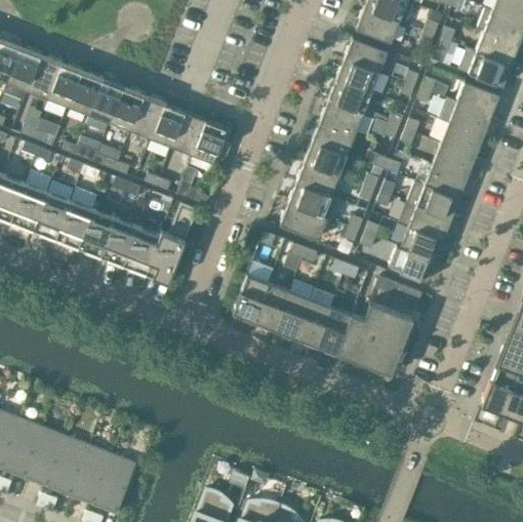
[(403,0),(368,0),(365,9),(400,23),(406,25),(414,4),(408,2),(403,0)]
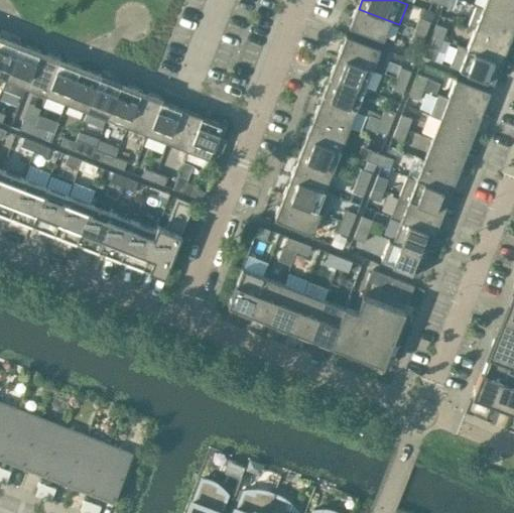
[(444,0),(442,7),(454,11),(459,0),(457,0),(444,0)]
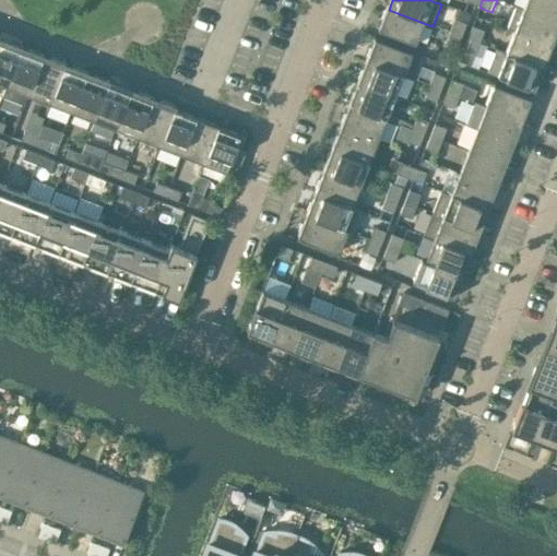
[(556,0),(529,0),(525,12),(556,23),(556,0)]
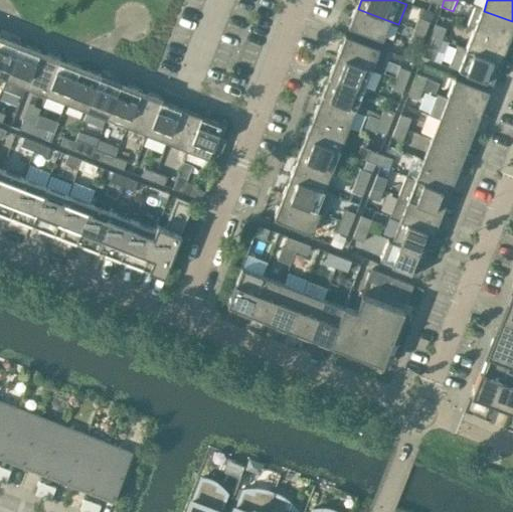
[(478,8),(470,28),(476,31),(510,44),(512,37),(512,21),(484,11),(478,8)]
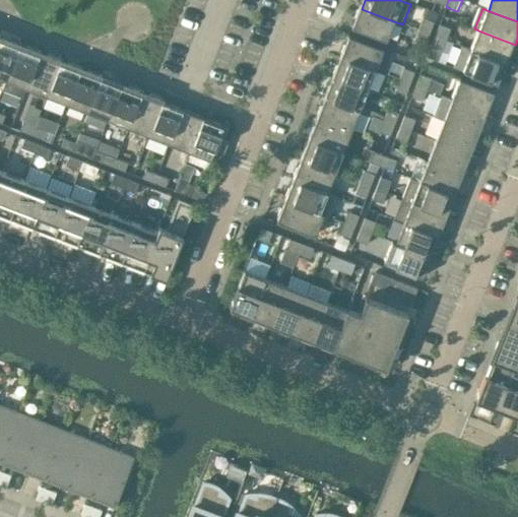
[(362,9),(353,29),(388,44),(396,22),(362,9)]
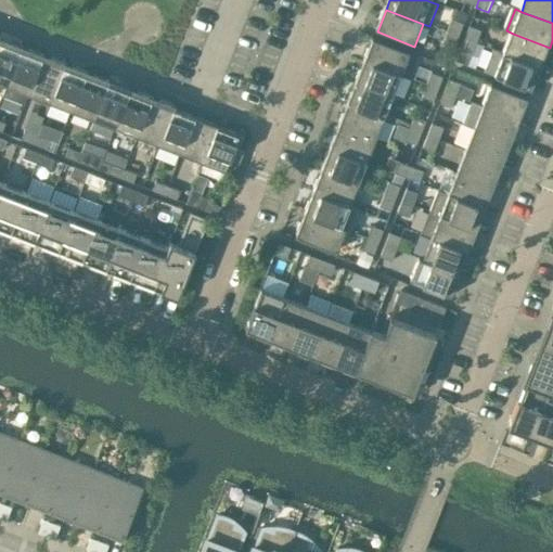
[(449,34),(461,38),(465,26),(453,22),(449,34)]
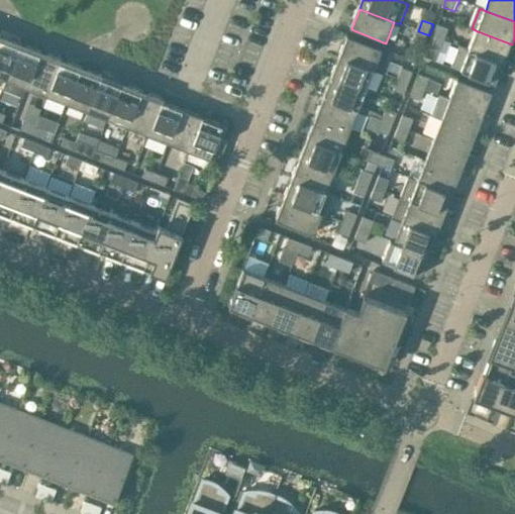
[(434,37),(445,41),(449,30),(439,26),(434,37)]
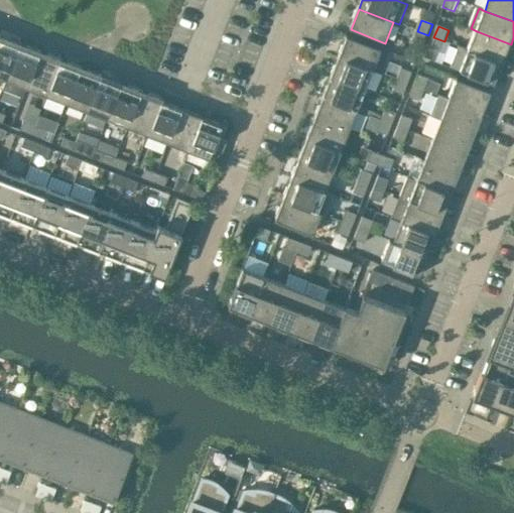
[(413,42),(423,46),(428,35),(417,31),(413,42)]
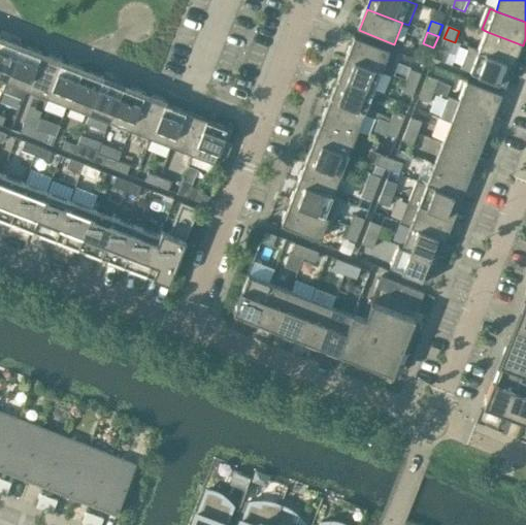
[(488,32),(480,53),(515,66),(523,45),(488,32)]
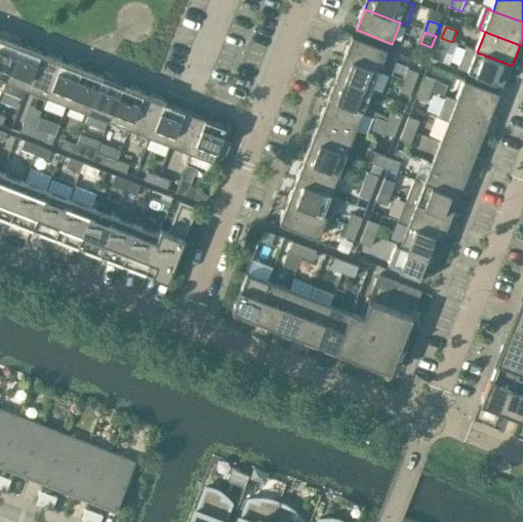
[(354,38),(346,59),(380,73),(388,76),(397,54),(354,38)]
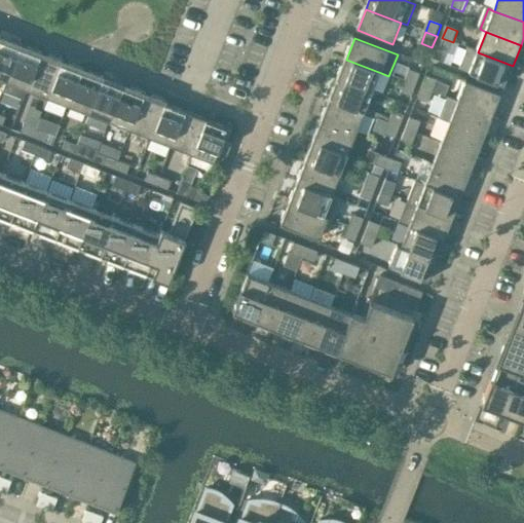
[(438,50),(449,54),(453,42),(442,38),(438,50)]
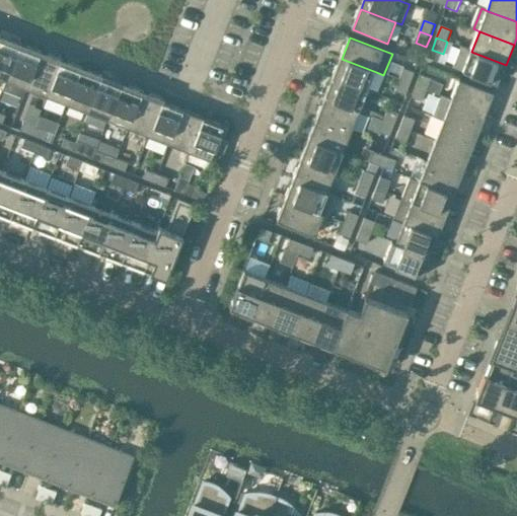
[(0,40),(0,41),(0,79),(7,82),(20,48),(21,46),(8,41),(7,43),(0,40)]
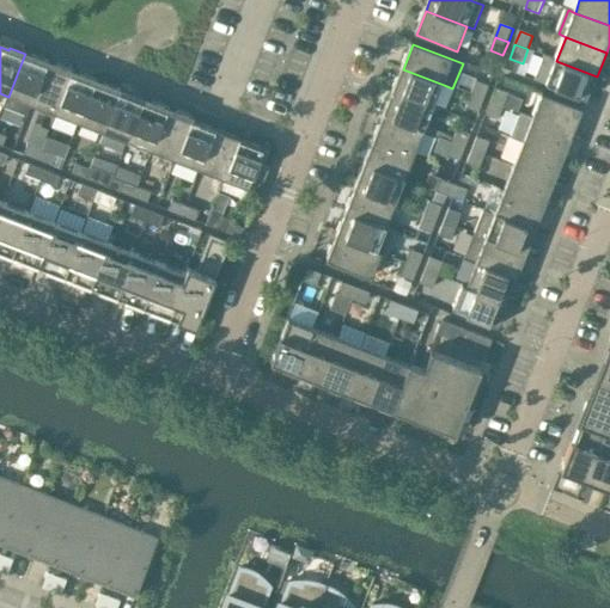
[(8,97),(5,108),(29,117),(32,106),(49,66),(49,63),(34,57),(32,60),(24,56),(8,97)]
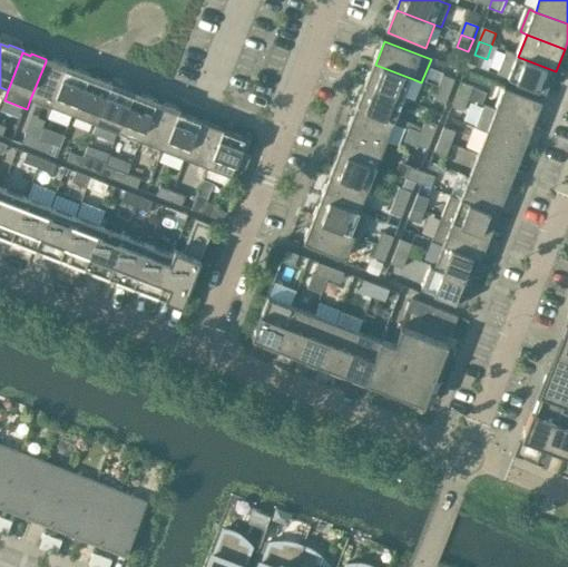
[(508,52),(499,76),(547,95),(556,71),(518,57),(508,52)]
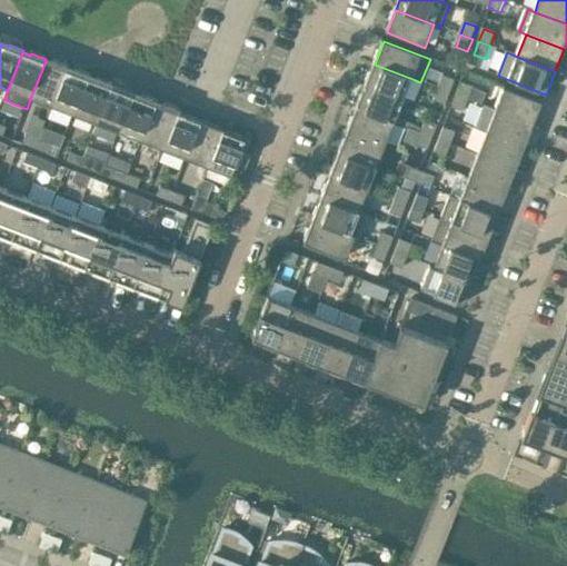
[(46,61),(30,99),(52,108),(68,70),(69,68),(53,62),(53,65),(46,61)]
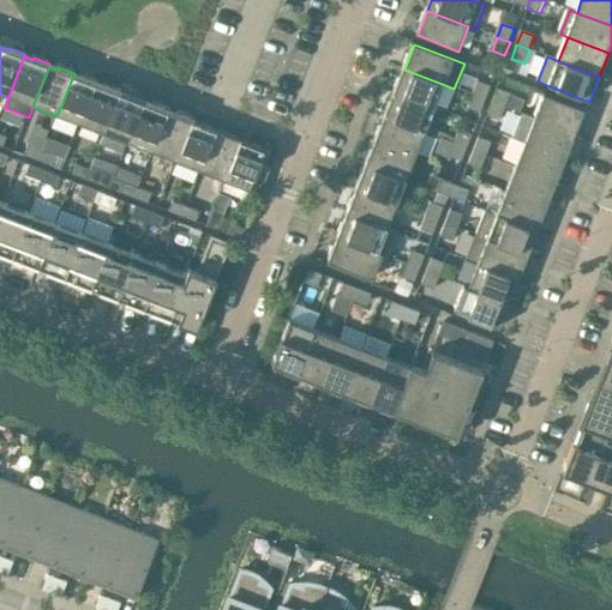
[(405,70),(395,94),(436,109),(445,85),(405,70)]
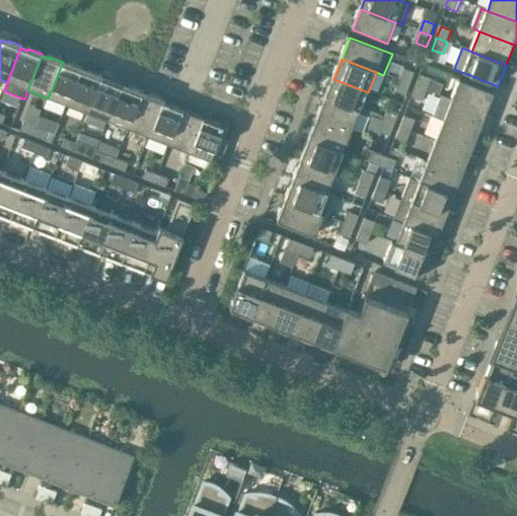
[(62,64),(48,98),(69,106),(82,72),(83,70),(70,65),(69,67),(62,64)]
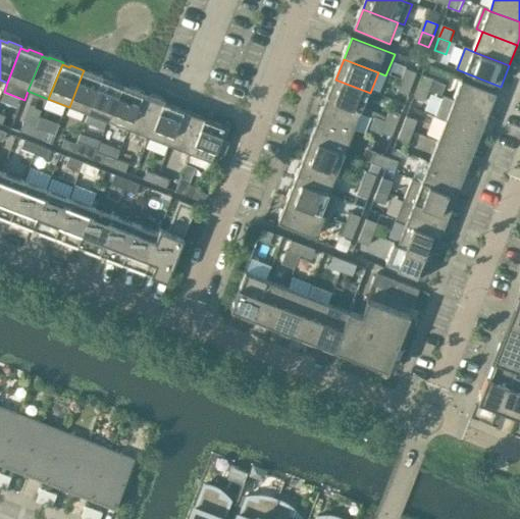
[(403,82),(413,87),(418,74),(407,70),(403,82)]
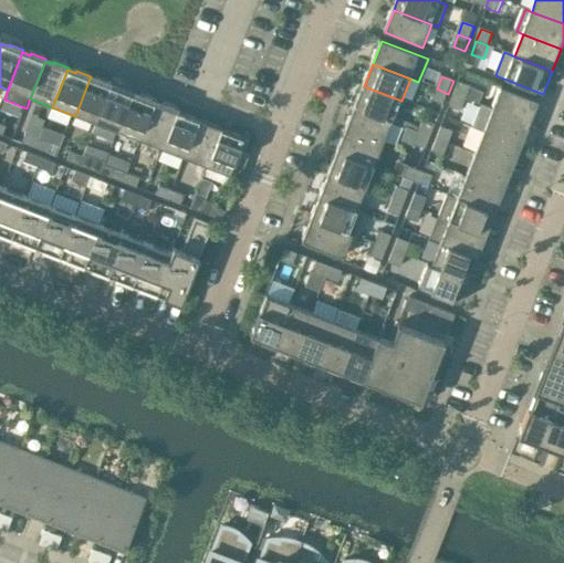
[(90,79),(75,116),(97,125),(112,87),(113,84),(98,79),(97,81),(90,79)]
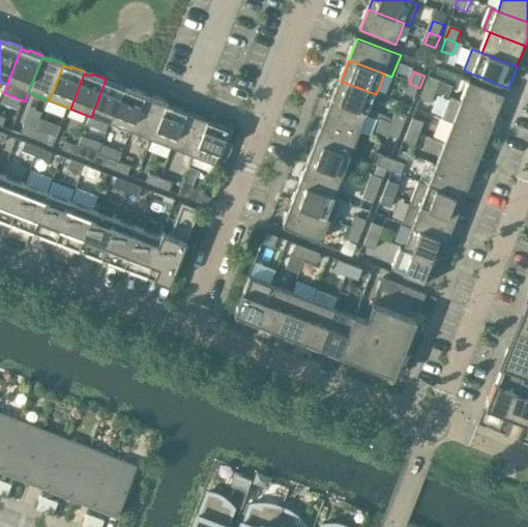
[(426,90),(437,94),(441,82),(431,78),(426,90)]
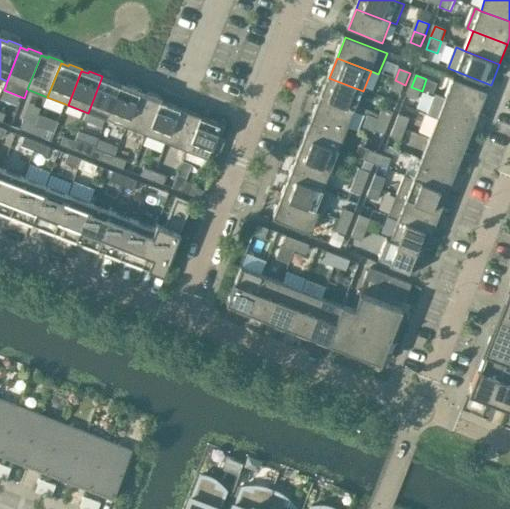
[(329,78),(321,98),(355,111),(363,91),(329,78)]
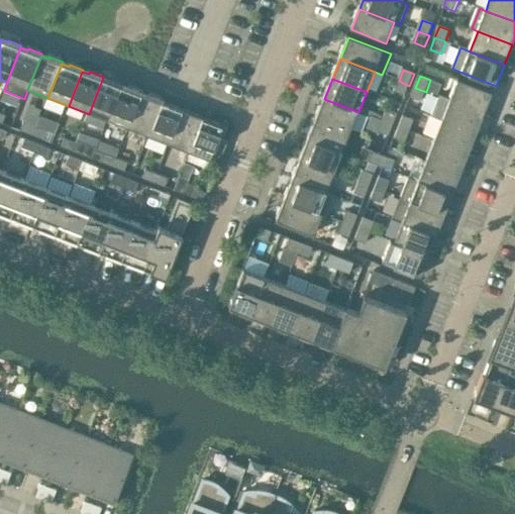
[(89,114),(86,123),(104,130),(108,121),(109,121),(122,87),(123,85),(110,80),(109,82),(102,80),(89,114)]
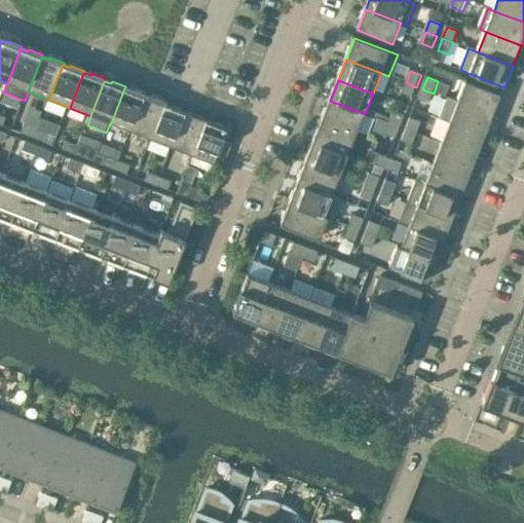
[(466,81),(458,103),(493,117),(501,96),(466,81)]
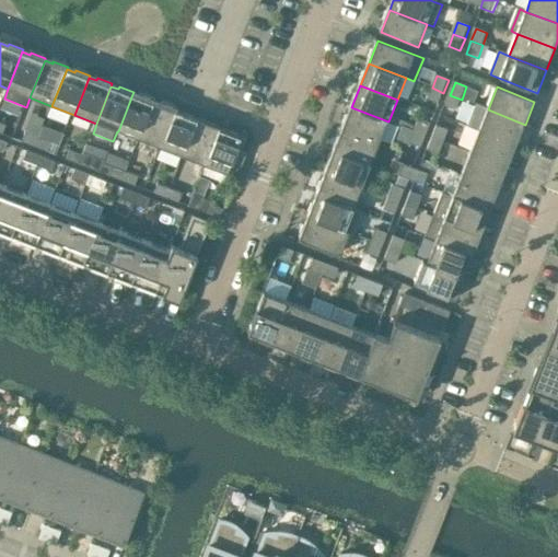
[(428,101),(439,105),(443,93),(432,88),(428,101)]
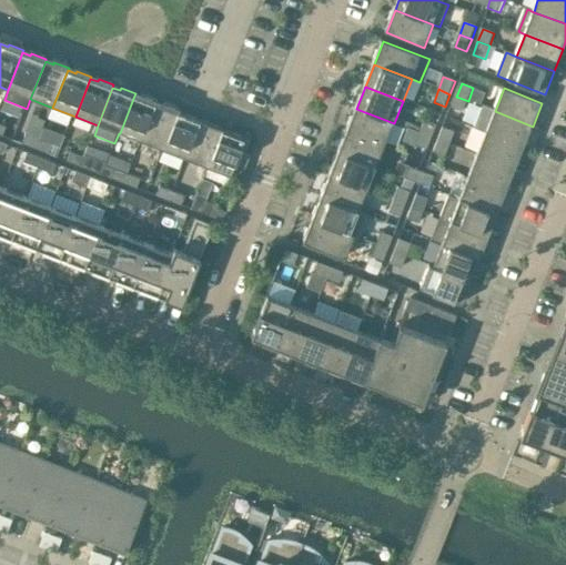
[(134,96),(120,133),(142,142),(157,104),(158,102),(143,97),(142,99),(134,96)]
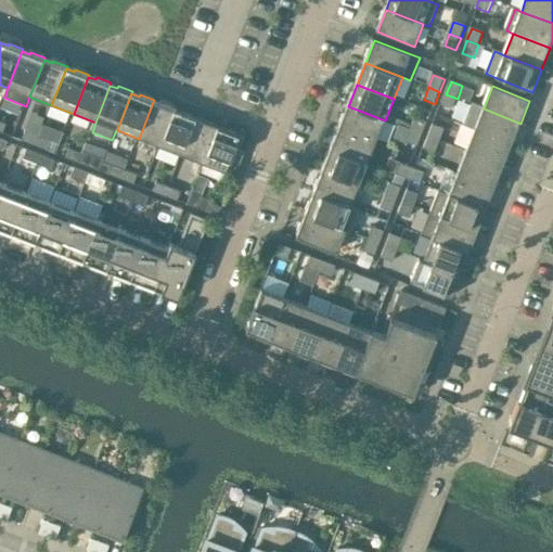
[(441,106),(453,111),(458,99),(446,94),(441,106)]
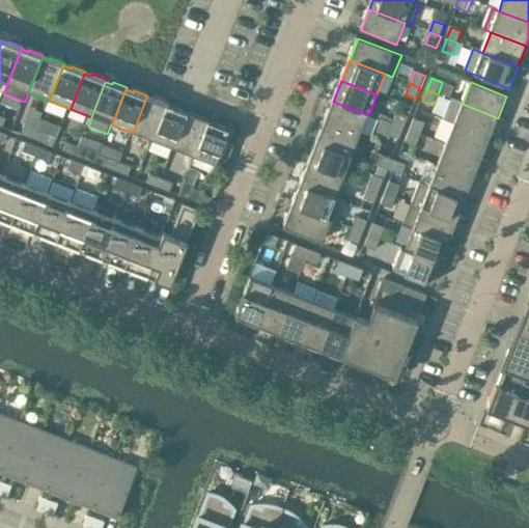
[(146,98),(133,133),(154,141),(167,106),(168,104),(155,99),(154,101),(146,98)]
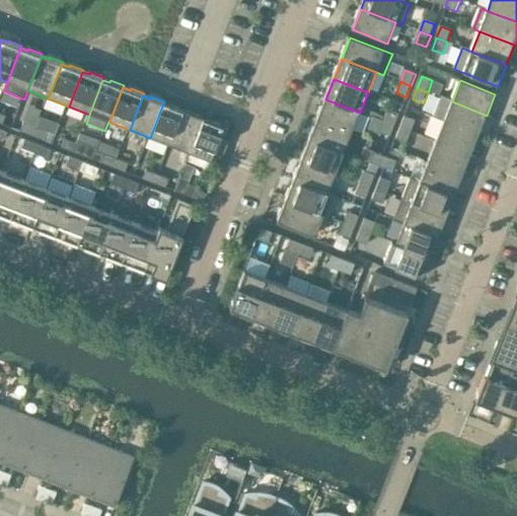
[(325,99),(317,120),(352,133),(360,113),(325,99)]
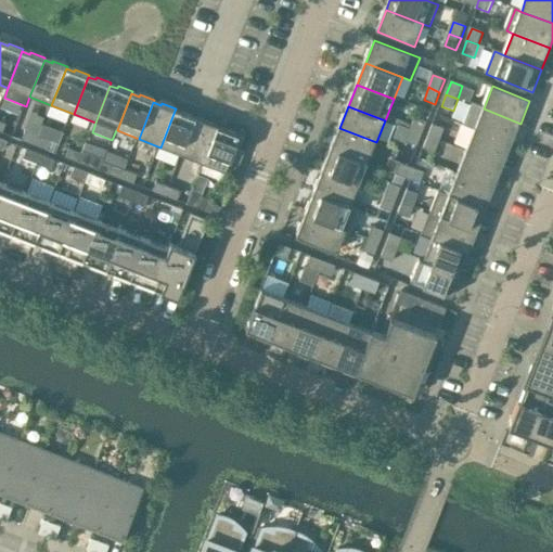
[(484,108),(475,131),(512,145),(521,124),(484,108)]
